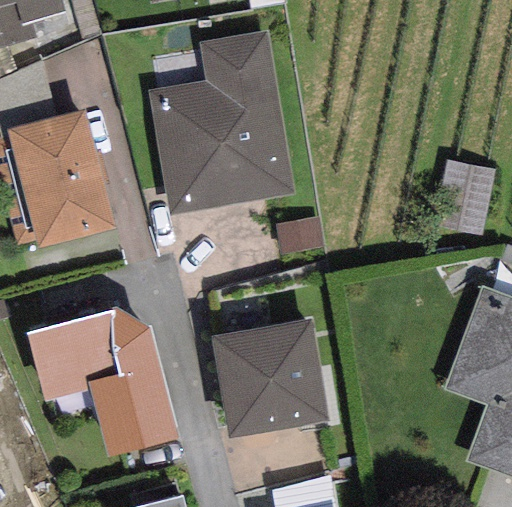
[(0,0),(0,46),(37,35),(33,23),(65,13),(61,0),(0,0)]
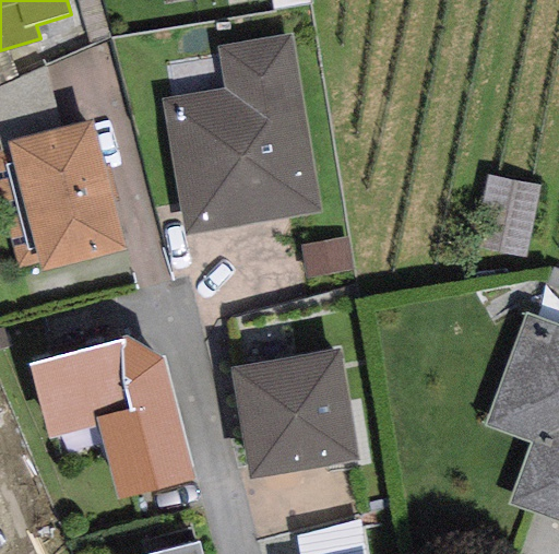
[(226,85),(161,97),(185,233),(320,209),(289,34),(219,46),(226,85)]
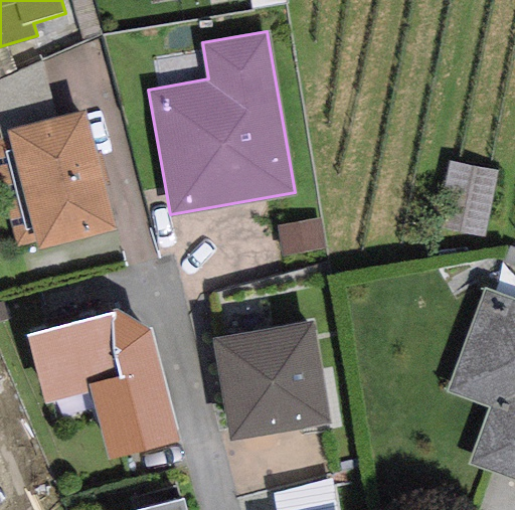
[(84,110),(7,131),(9,136),(0,138),(0,172),(19,243),(33,240),(36,251),(117,230),(84,110)]
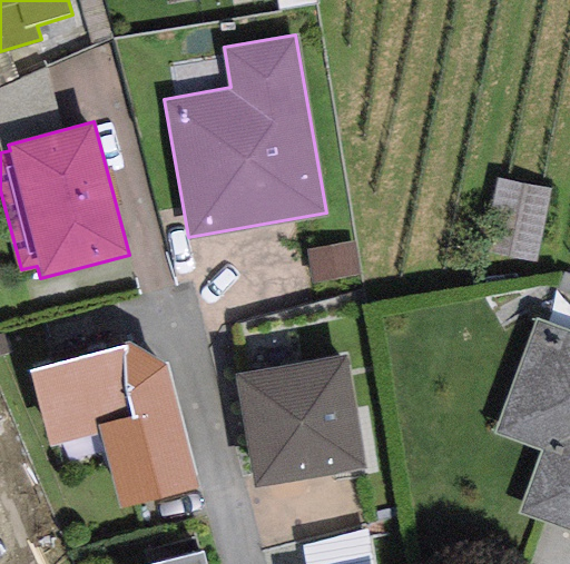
[(547,187),(497,177),(481,248),(532,258),(547,187)]
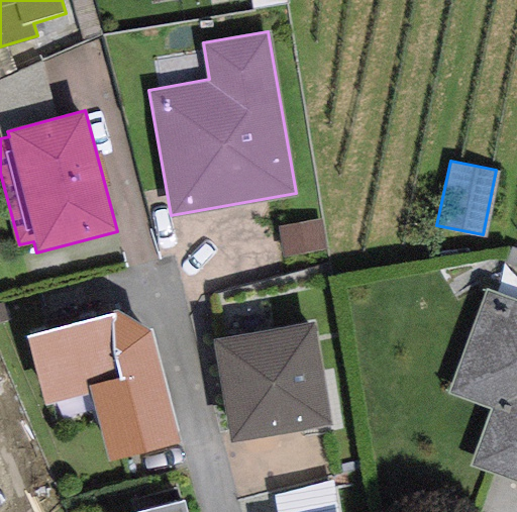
[(516,301),(486,290),(449,390),(493,406),(470,464),(484,470),(516,482),(516,301)]
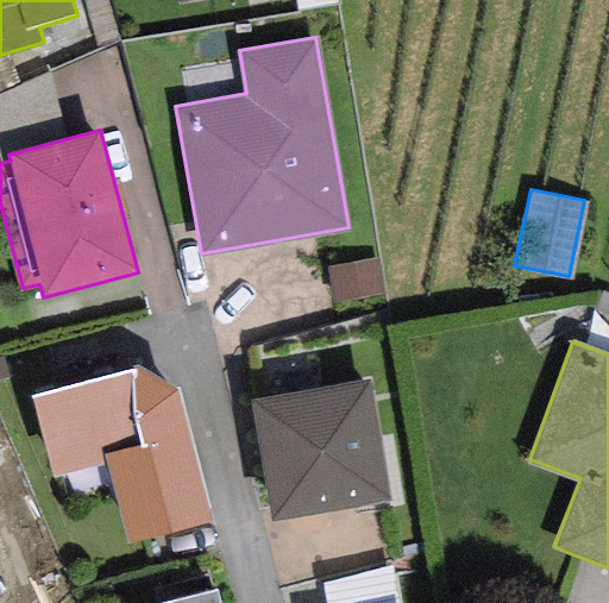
[(136,370),(32,399),(51,476),(107,463),(127,544),(211,522),(176,391),(136,370)]
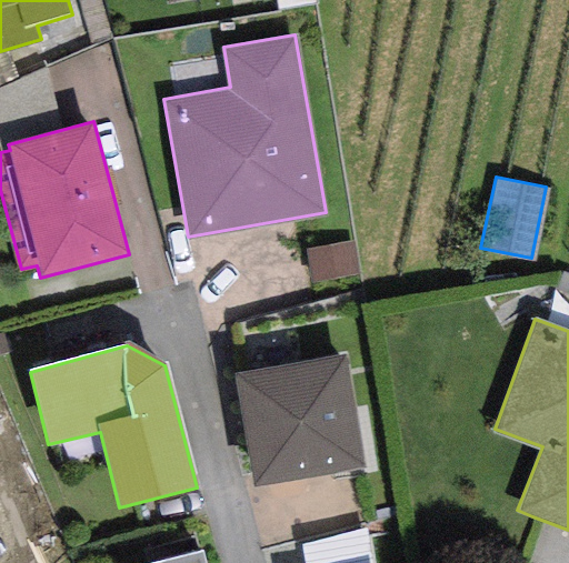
[(343,358),(237,376),(256,484),(362,466),(343,358)]
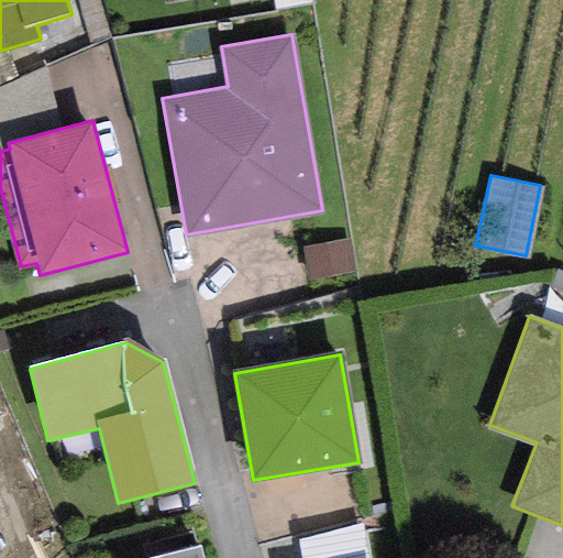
[(367,557),(362,522),(299,538),(302,557),(367,557)]
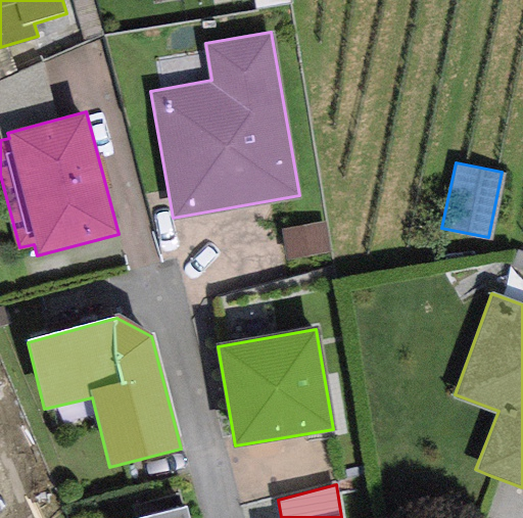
[(186,517),(184,507),(146,517),(186,517)]
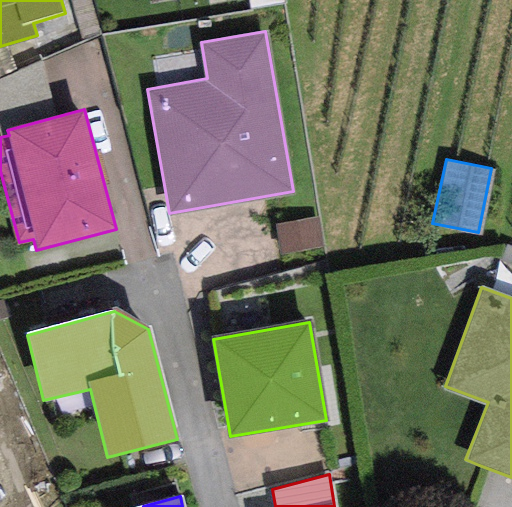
All buildings are outlined.
